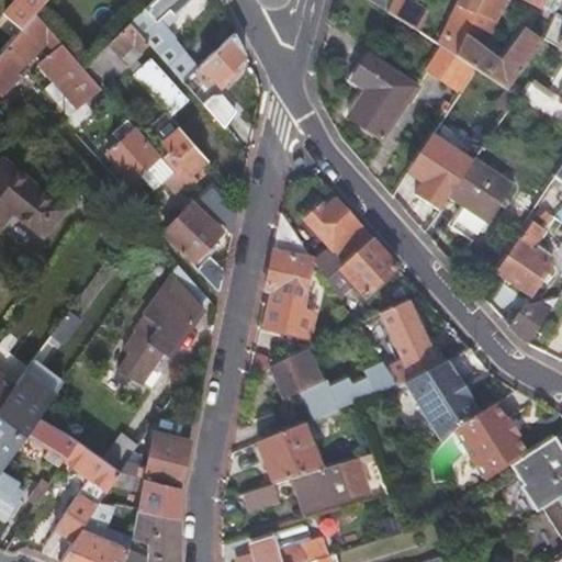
[(13,0),(3,11),(21,25),(33,12),(43,0),(13,0)]
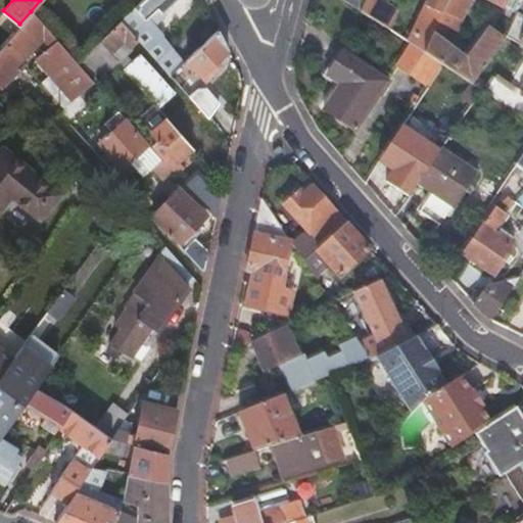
[(173,0),(139,0),(119,19),(136,39),(154,60),(162,54),(170,47),(160,38),(161,36),(144,15),(156,6),(161,12),(173,0)]
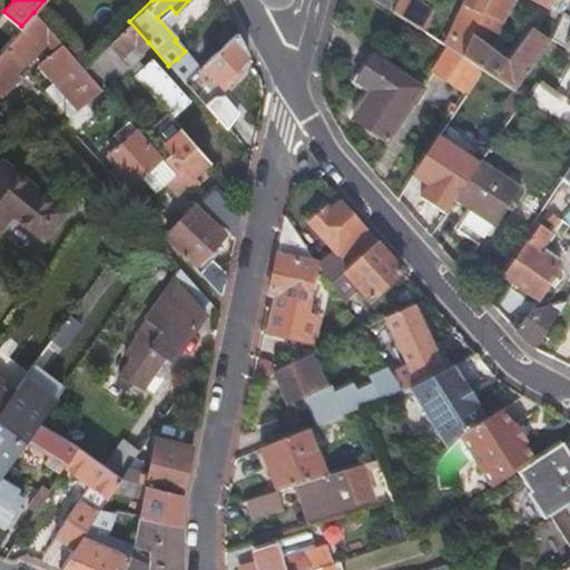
[(375,0),(391,10),(395,0),(375,0)]
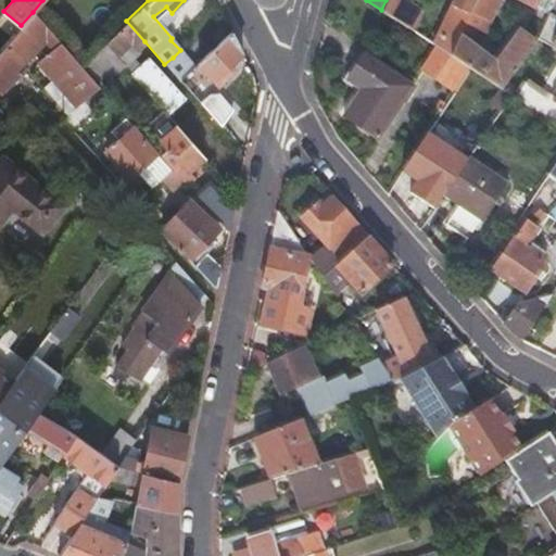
[(474,0),(470,9),(464,23),(474,28),(482,33),(494,8),(497,0),(474,0)]
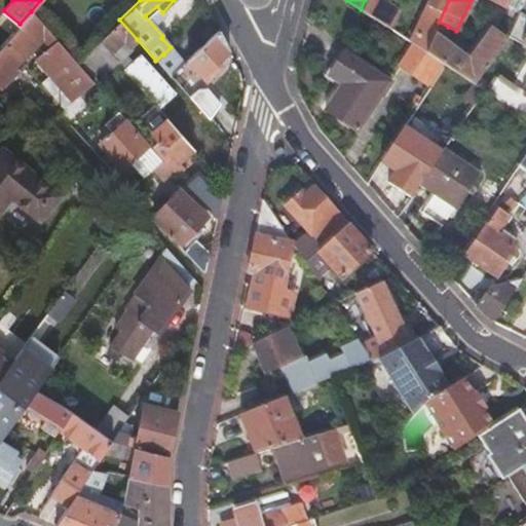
[(429,1),(410,42),(413,44),(424,52),(434,33),(439,22),(445,8),(429,1)]
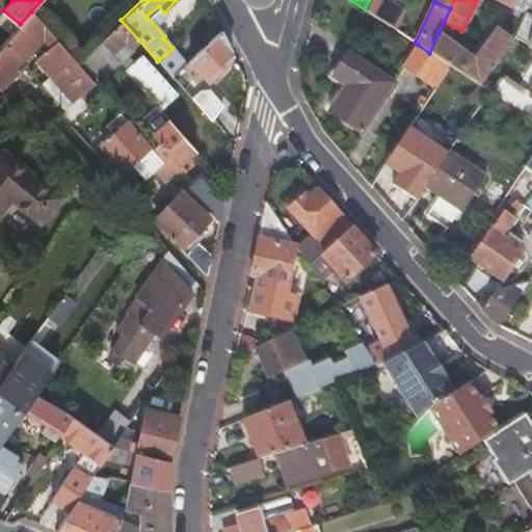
[(524,18),(514,38),(531,48),(531,12),(527,10),(524,18)]
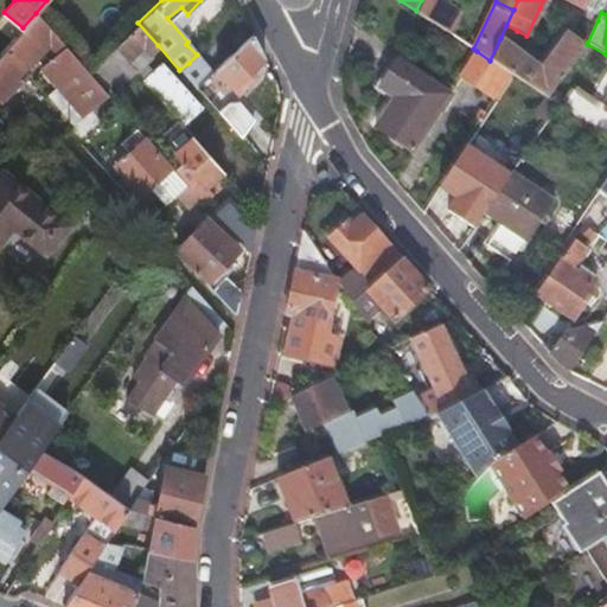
[(48,93),(74,123),(77,120),(83,115),(89,110),(107,94),(96,82),(88,72),(63,45),(36,13),(23,27),(17,34),(0,52),(0,91),(49,42),(57,50),(40,65),(57,83),(48,93)]
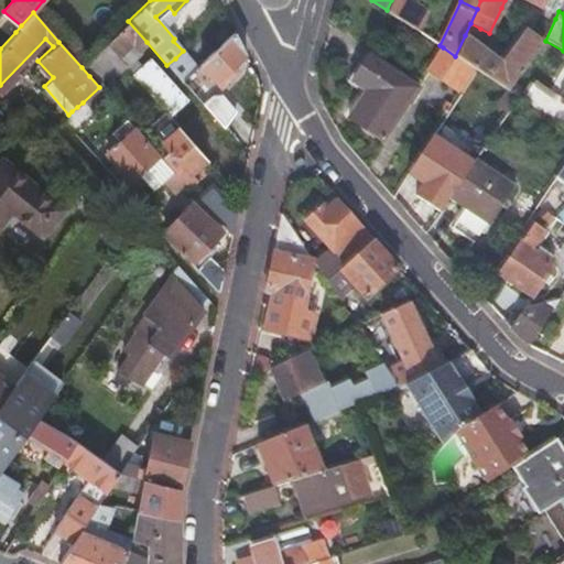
[(123,65),(131,74),(138,67),(133,62),(132,64),(130,62),(132,60),(137,55),(136,54),(139,51),(139,50),(147,42),(128,21),(105,44),(112,53),(116,57),(123,65)]
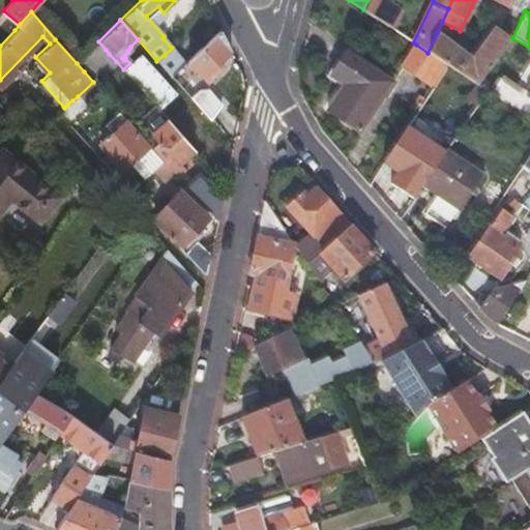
[(442,22),(437,33),(445,39),(451,27),(442,22)]
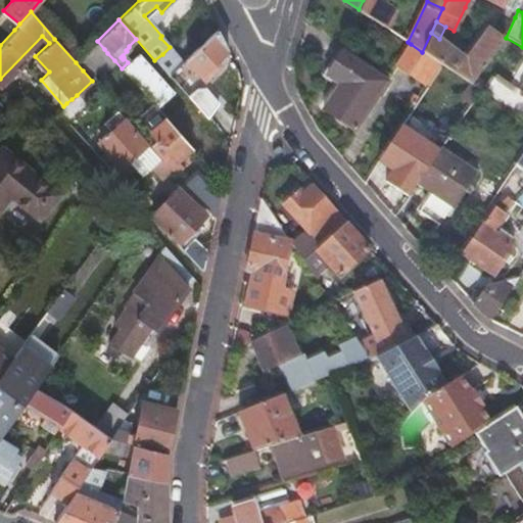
[(439,39),(431,33),(422,52),(427,55),(440,64),(471,84),(504,41),(488,29),(465,58),(439,39)]
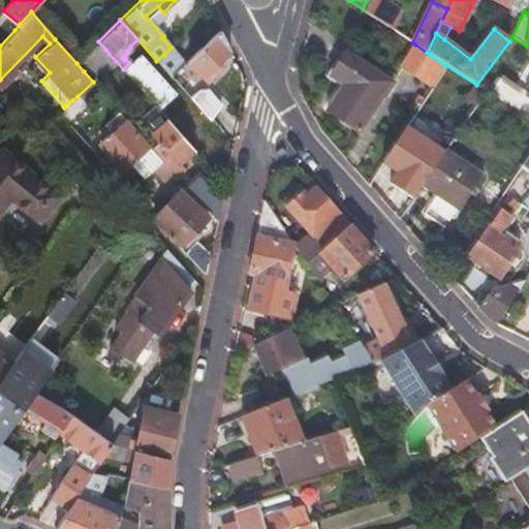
[(218,61),(229,51),(218,30),(186,60),(206,82),(223,66),(218,61)]
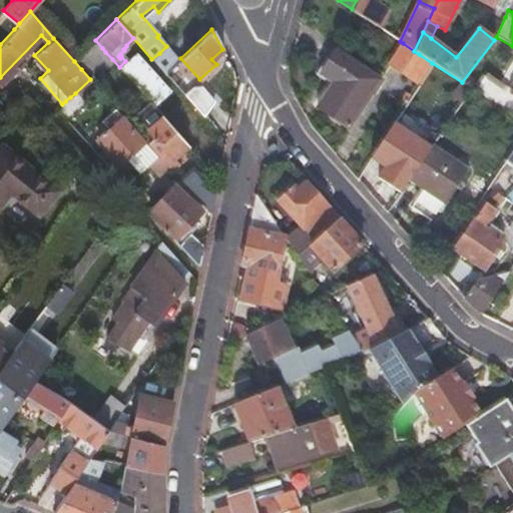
[(81,69),(102,48),(95,40),(74,61),(81,69)]
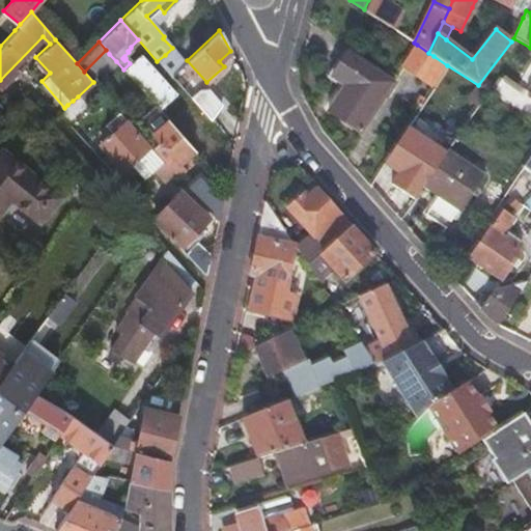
[(428,53),(417,45),(402,67),(415,75),(420,66),(438,78),(440,76),(447,65),(434,56),(428,53)]
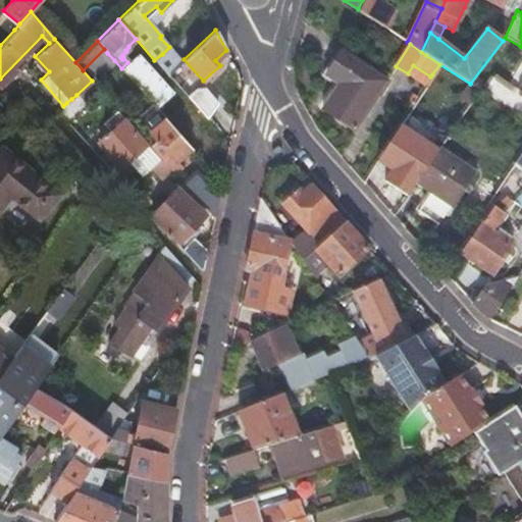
[(92,81),(93,82),(114,60),(107,53),(104,49),(83,70),(92,81)]
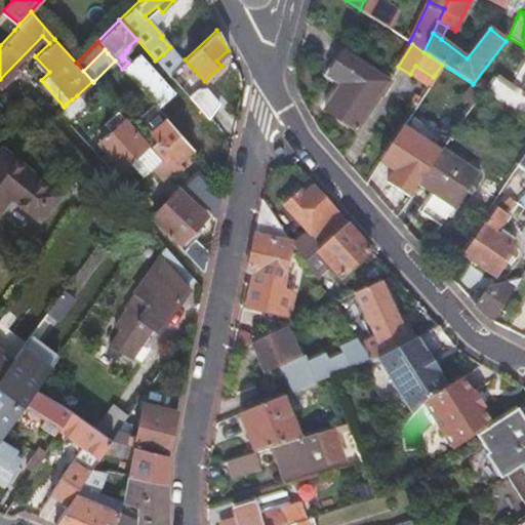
[(322,109),(354,130),(387,81),(340,50),(325,73),(339,83),(322,109)]
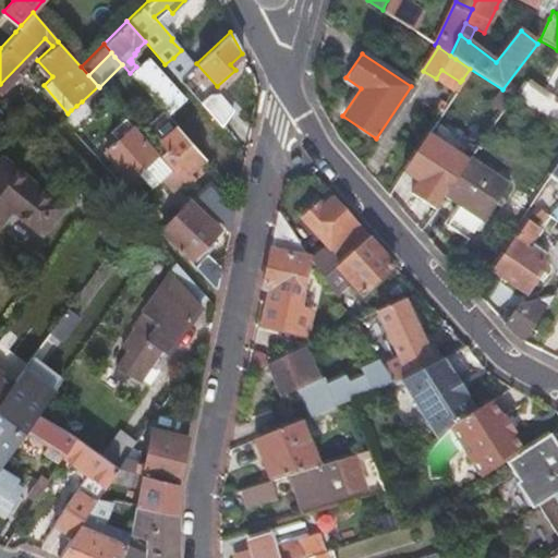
[(162,110),(167,114),(183,100),(146,58),(136,67),(130,73),(162,110)]
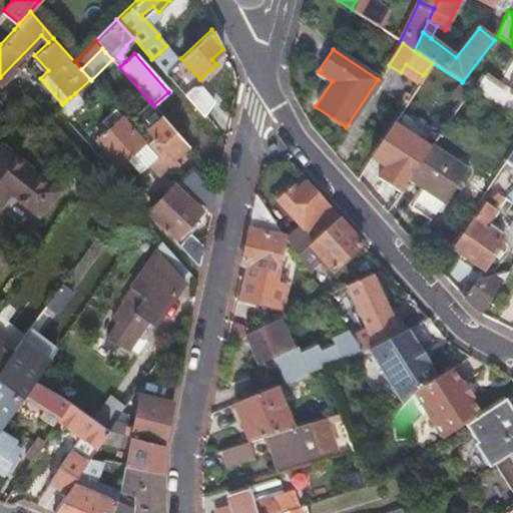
[(164,73),(171,66),(159,53),(151,59),(164,73)]
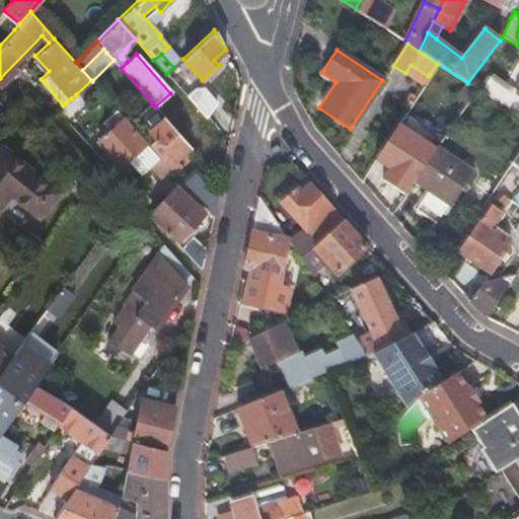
[(411,65),(405,73),(424,84),(428,76),(411,65)]
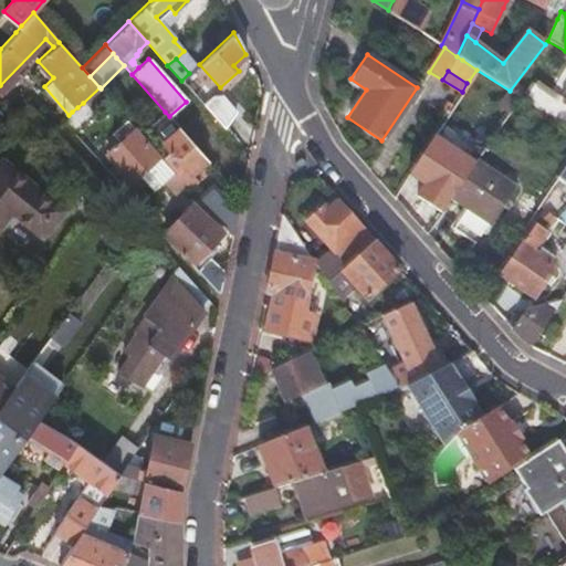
[(554,80),(548,90),(559,96),(565,86),(554,80)]
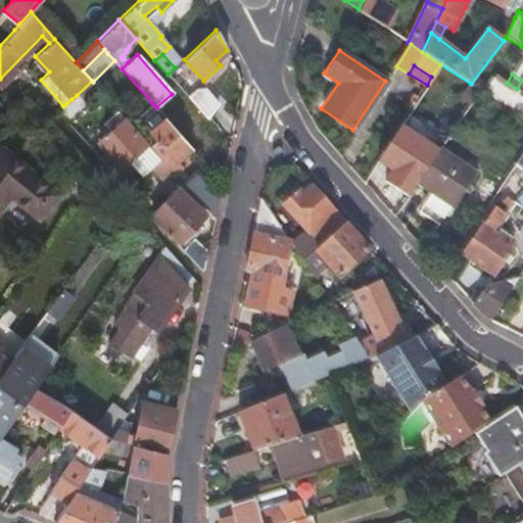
[(495,77),(482,92),(522,119),(522,78),(522,80),(517,89),(507,83),(495,77)]
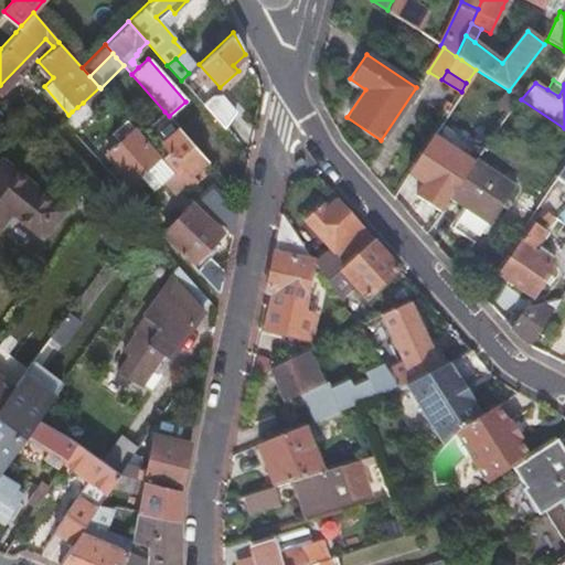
[(202,105),(219,124),(234,110),(221,95),(213,95),(202,105)]
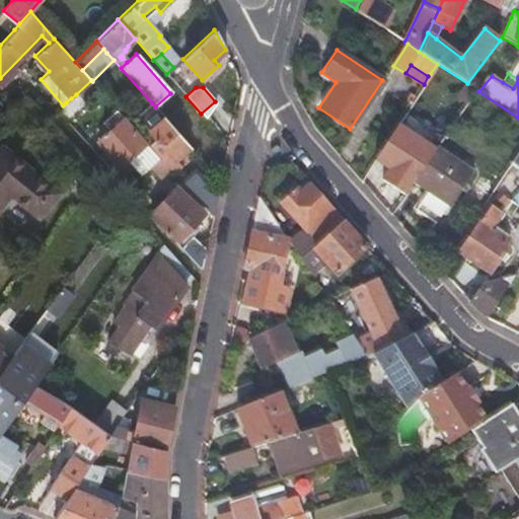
[(409,106),(415,96),(409,92),(402,102),(408,106),(409,106)]
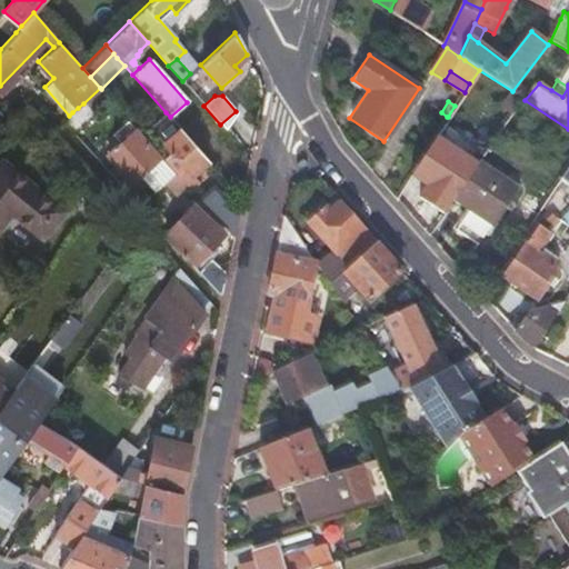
[(72,112),(82,123),(92,113),(83,103),(78,108),(72,112)]
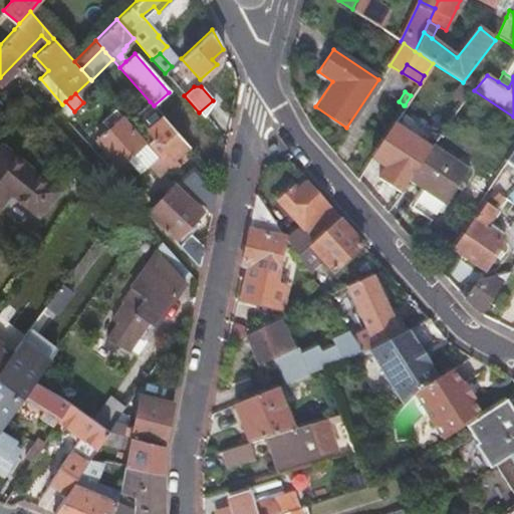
[(62,104),(56,109),(65,119),(74,111),(65,101),(62,104)]
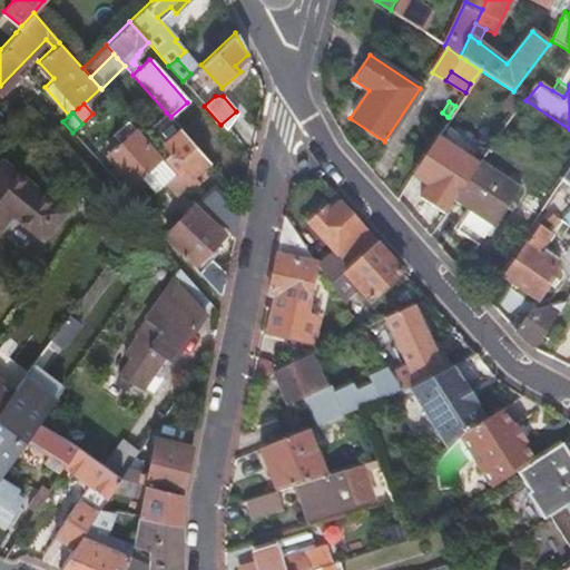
[(170,117),(166,112),(155,123),(155,133),(164,144),(180,129),(170,117)]
